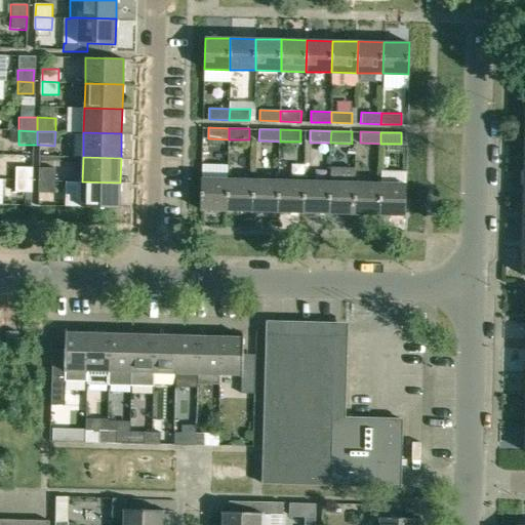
[(31,179),(31,168),(14,168),(14,179),(31,179)]
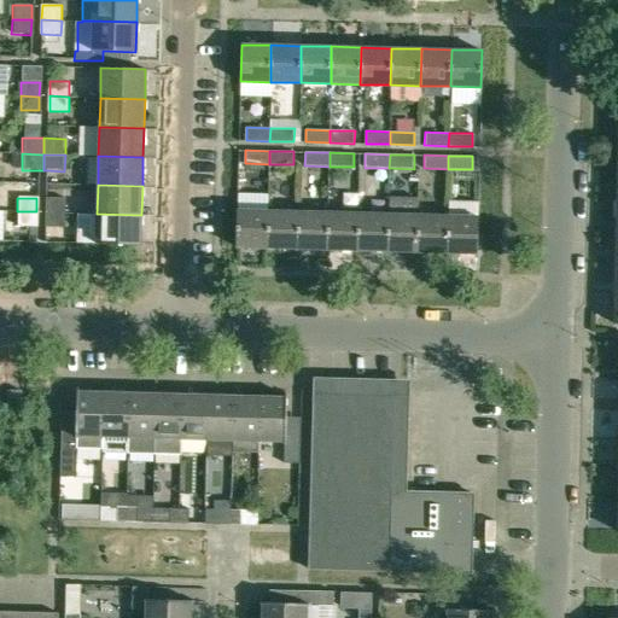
[(66,198),(47,198),(46,213),(65,213),(66,198)]
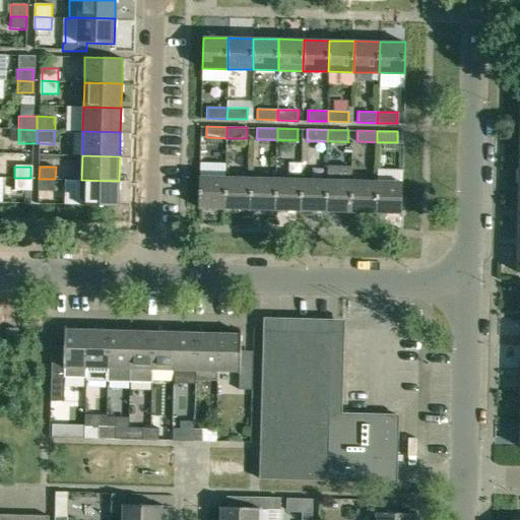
[(224,208),(225,177),(200,176),(199,207),(224,208)]
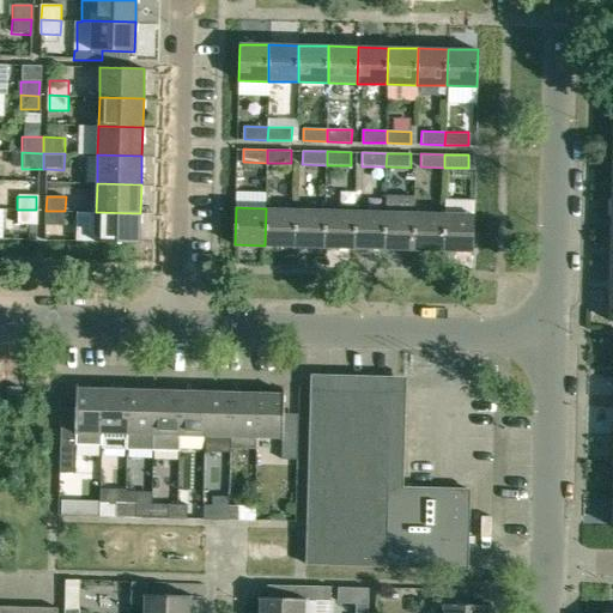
[(265,246),(293,246),(295,210),(266,208),(265,246)]
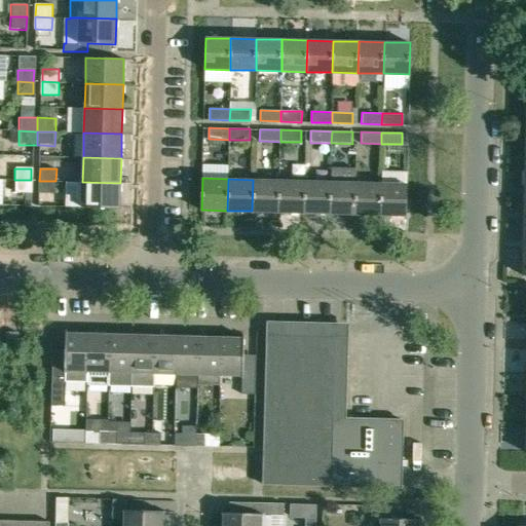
[(13,193),(30,193),(31,180),(14,180),(13,193)]
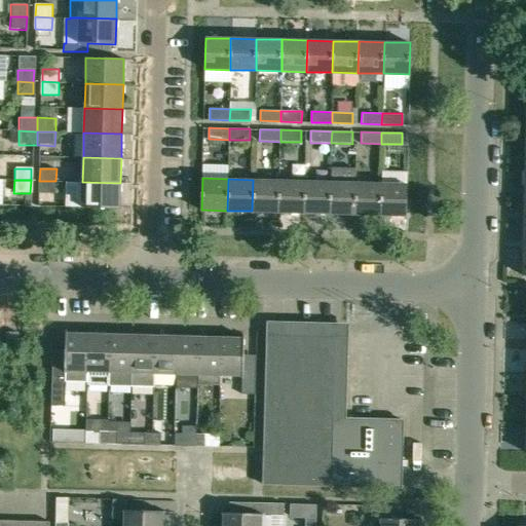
[(278,180),(253,180),(252,211),(277,212),(278,180)]
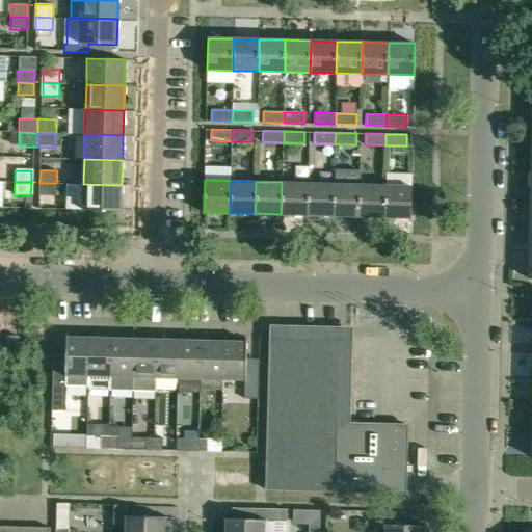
[(281,214),(307,215),(308,183),(282,182),(281,214)]
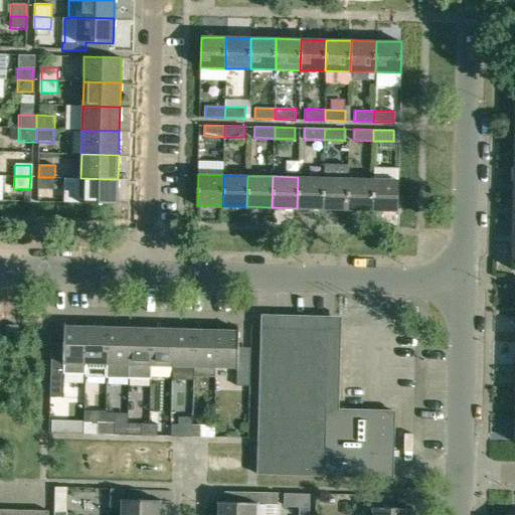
[(54,189),(54,177),(38,177),(38,189),(54,189)]
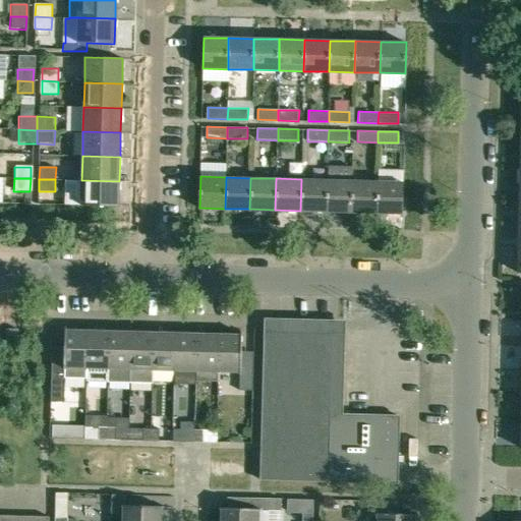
[(300,211),(326,211),(327,180),(301,179),(300,211)]
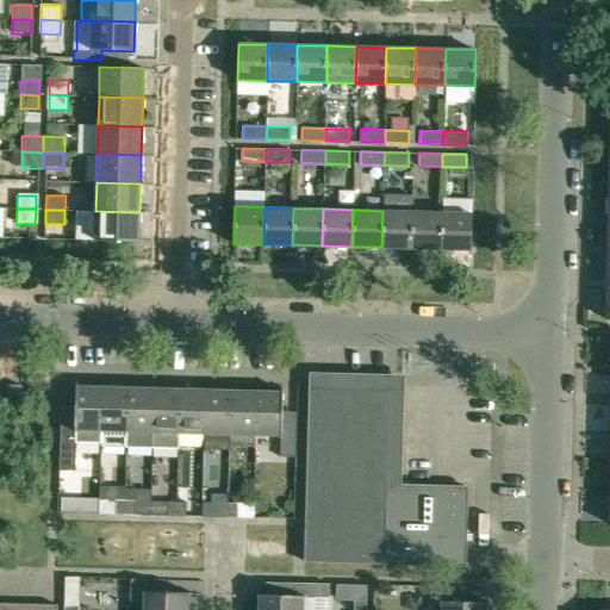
[(94,240),(138,241),(139,212),(95,211),(94,240)]
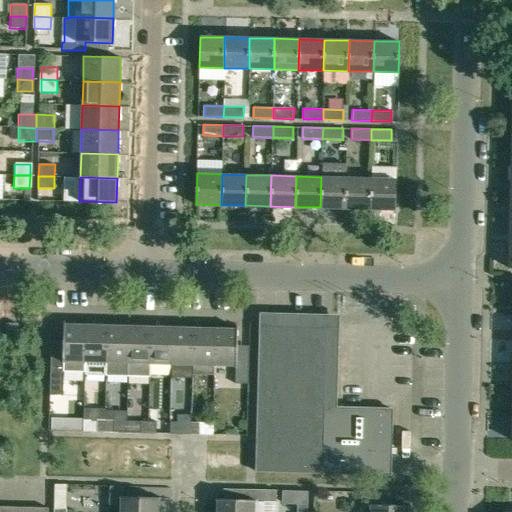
[(345,208),(346,178),(321,177),(320,207),(345,208)]
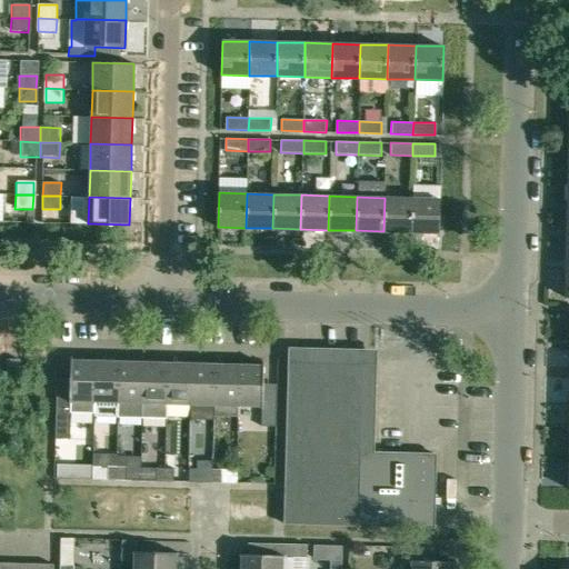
[(383,231),(411,232),(412,198),(385,198),(383,231)]
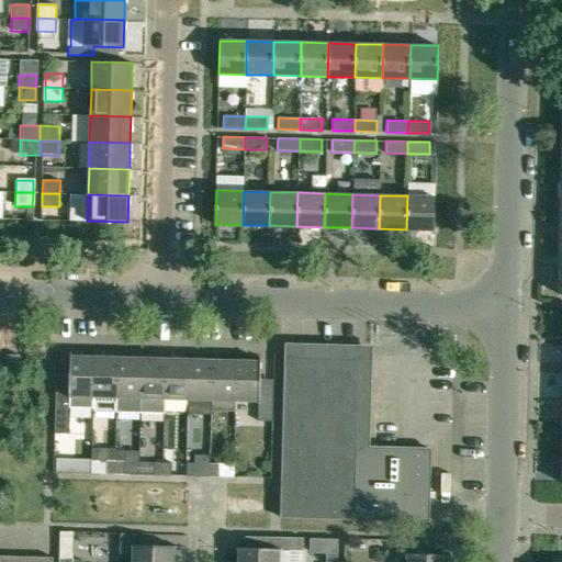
[(407,195),(406,229),(434,231),(434,197),(407,195)]
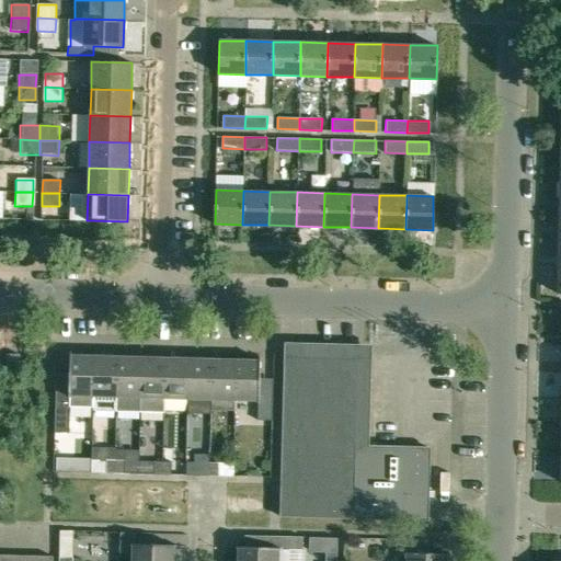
[(70,355),(70,361),(69,379),(56,379),(55,433),(69,433),(70,407),(93,408),(94,356),(70,355)]
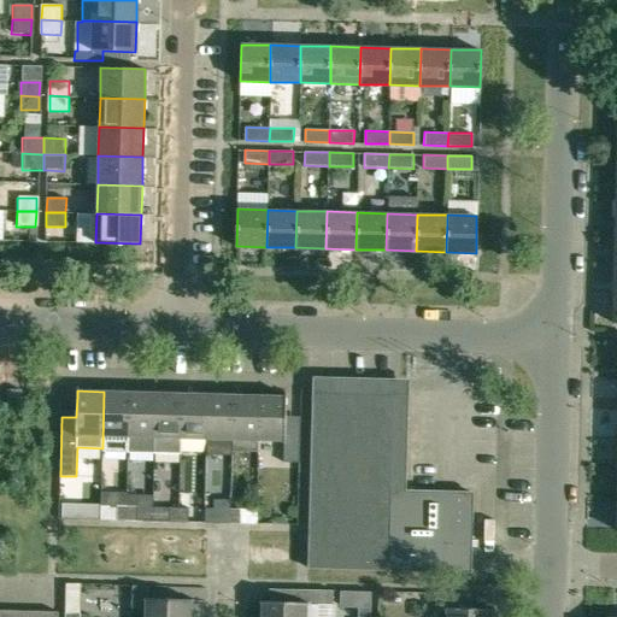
[(104,392),(103,448),(103,451),(128,451),(129,436),(129,393),(104,392)]
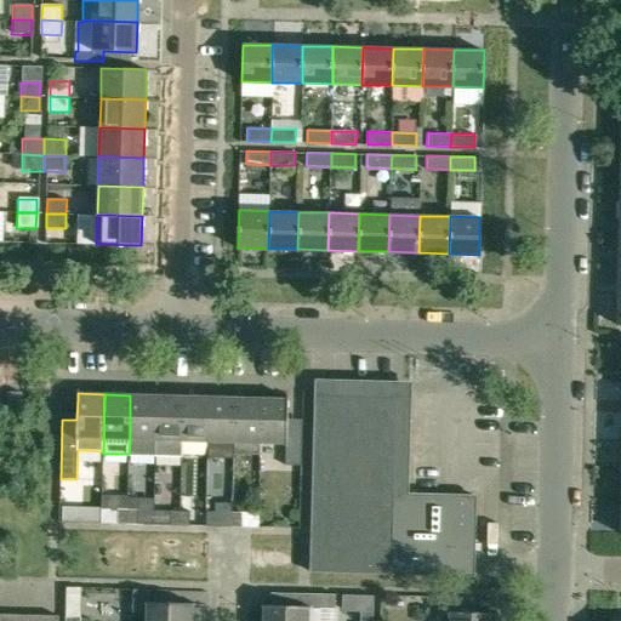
[(314,394),(312,528),(311,571),(389,573),(399,573),(444,574),(472,575),(474,495),(434,494),(409,494),(410,442),(411,398),(393,397),(314,394)]
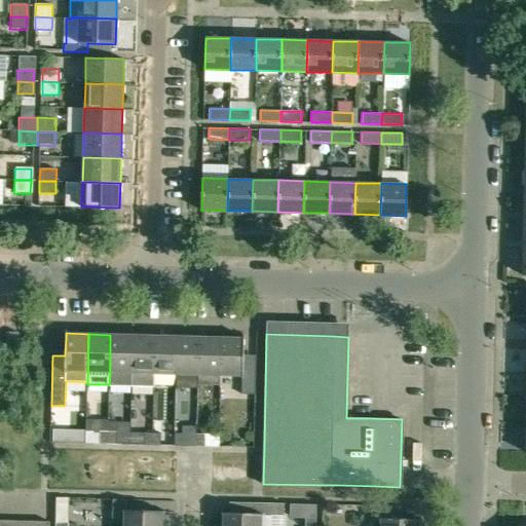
[(133,335),(110,335),(110,372),(109,384),(132,385),(133,335)]
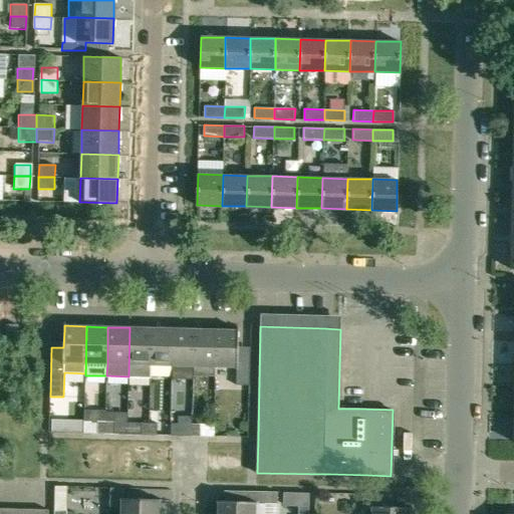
[(152,328),(145,328),(130,327),(129,376),(150,376),(151,364),(151,332),(152,328)]
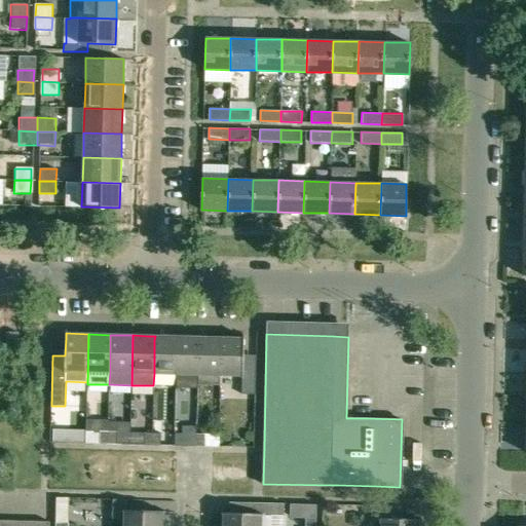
[(155,336),(154,340),(154,373),(176,374),(177,336),(155,336)]
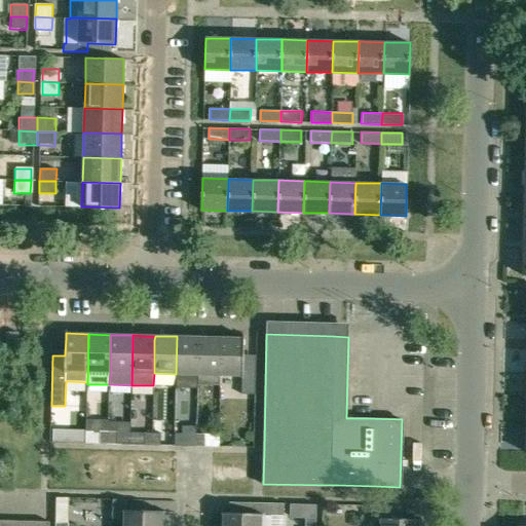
[(199,337),(191,337),(177,336),(176,374),(198,374),(199,341),(199,337)]
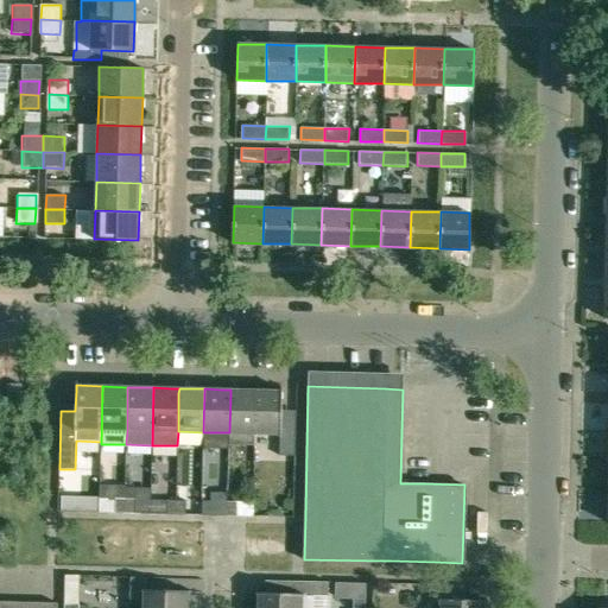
[(230,390),(230,394),(229,432),(229,444),(253,445),(254,434),(255,390),(230,390)]
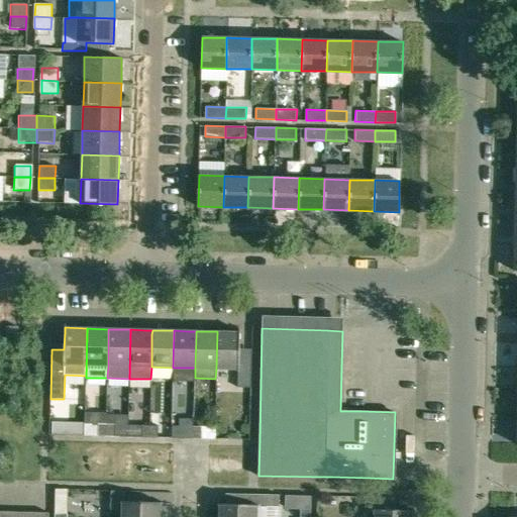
[(237,387),(250,387),(251,354),(239,354),(239,332),(217,331),(216,369),(237,369),(237,387)]
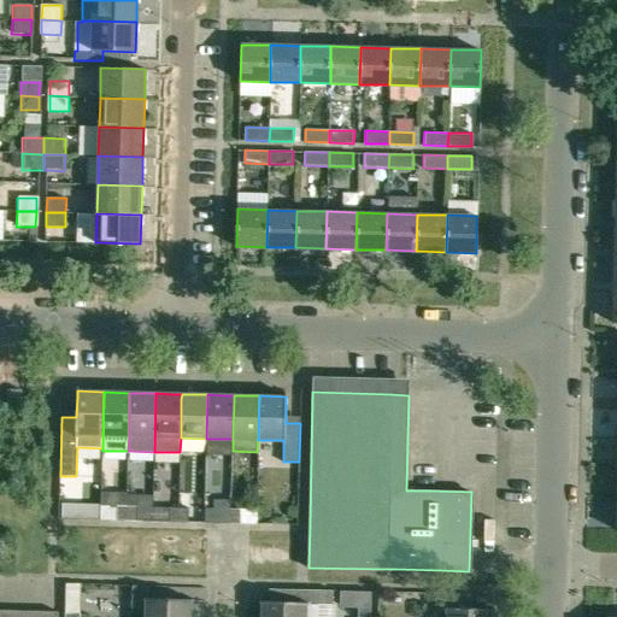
[(63,504),(62,518),(76,518),(77,505),(63,504)]
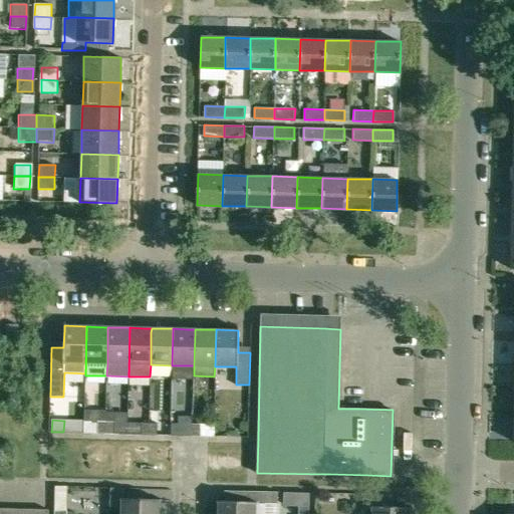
[(83,421),(83,433),(105,434),(105,422),(97,422),(83,421)]
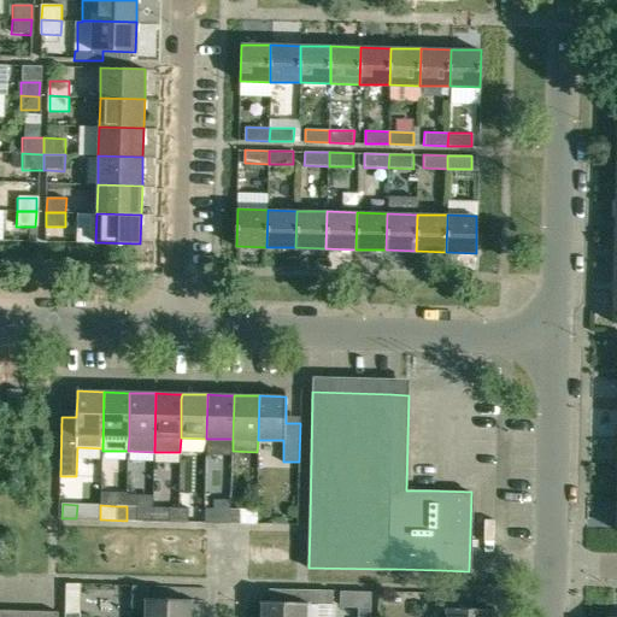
[(127,506),(127,521),(152,521),(153,506),(127,506)]
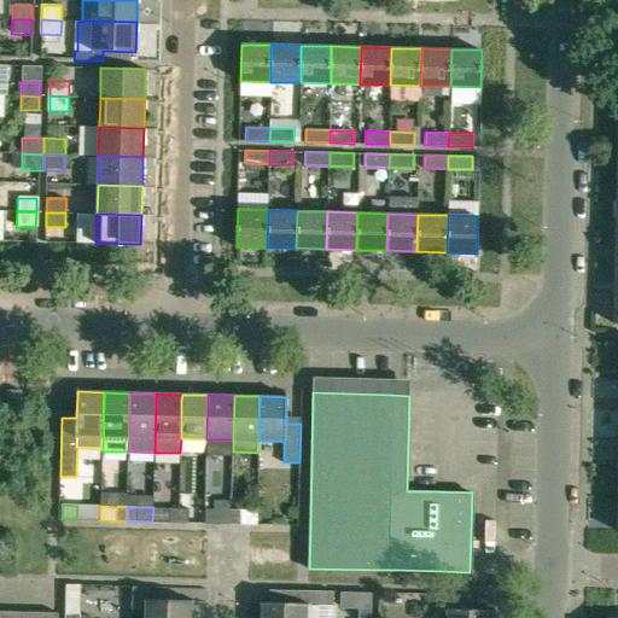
[(179,523),(179,508),(153,507),(152,522),(179,523)]
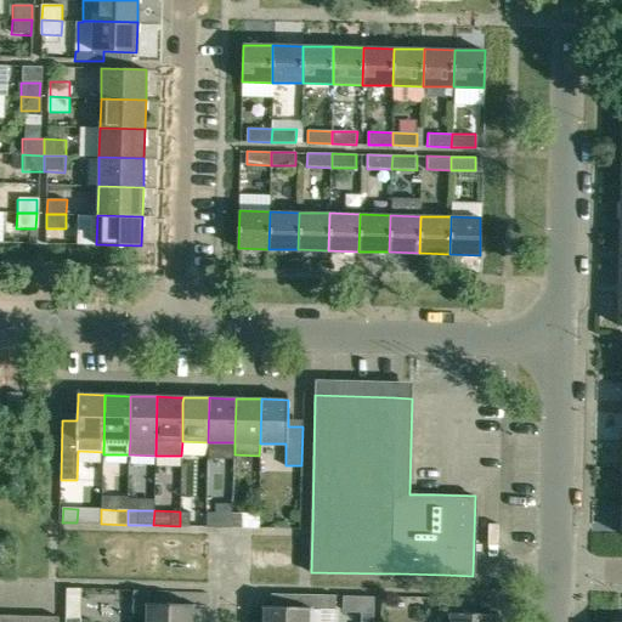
[(180,526),(190,526),(190,512),(180,512),(180,526)]
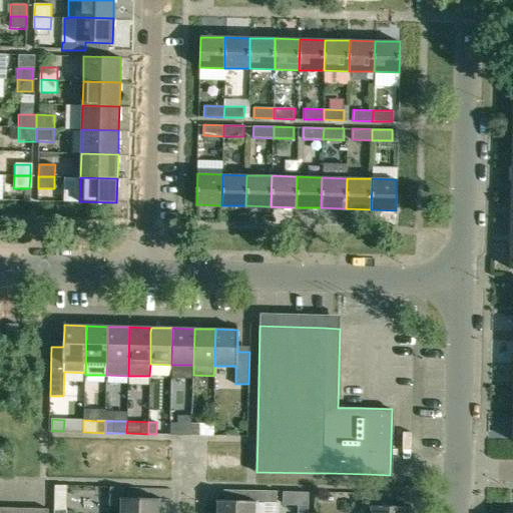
[(184,422),(183,434),(191,435),(192,423),(184,422)]
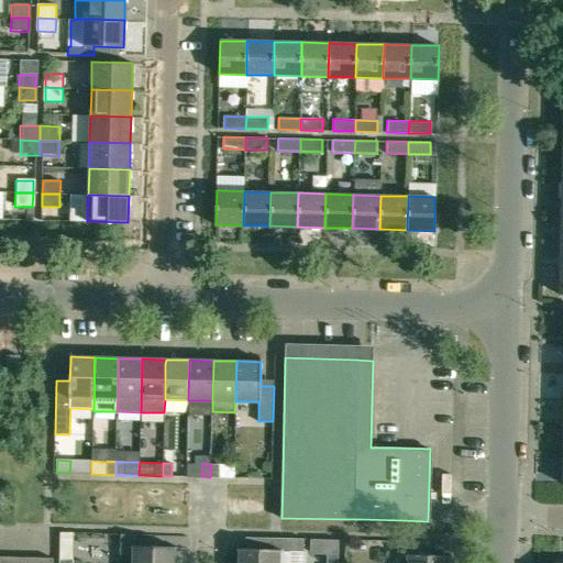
[(211,464),(210,477),(219,477),(220,464),(211,464)]
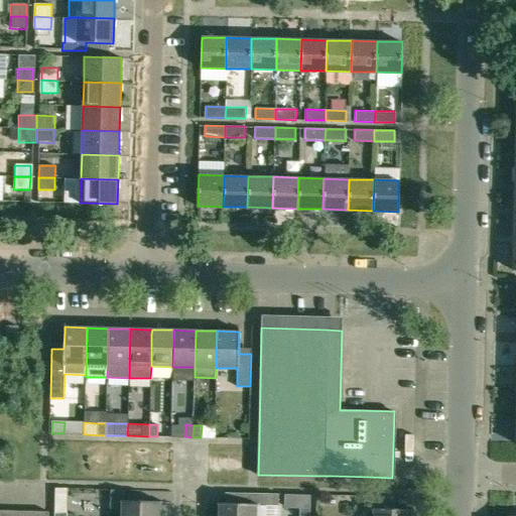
[(120,515),(158,515),(159,502),(128,501),(128,491),(115,490),(114,509),(120,515)]
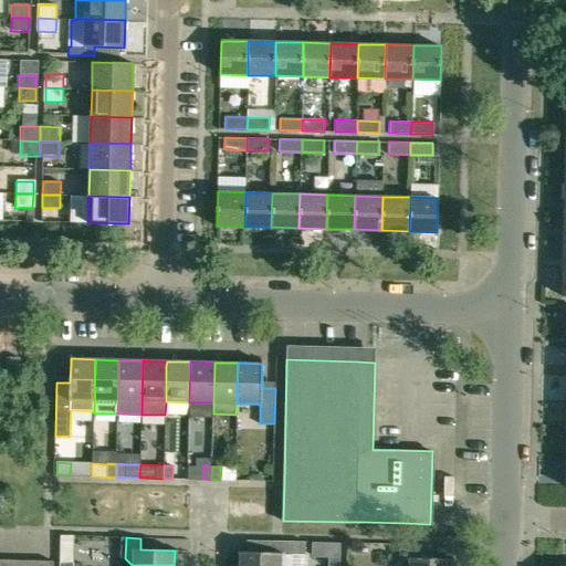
[(241,552),(240,565),(291,565),(291,553),(305,553),(305,541),(247,541),(247,542),(250,542),(249,552),(241,552)]
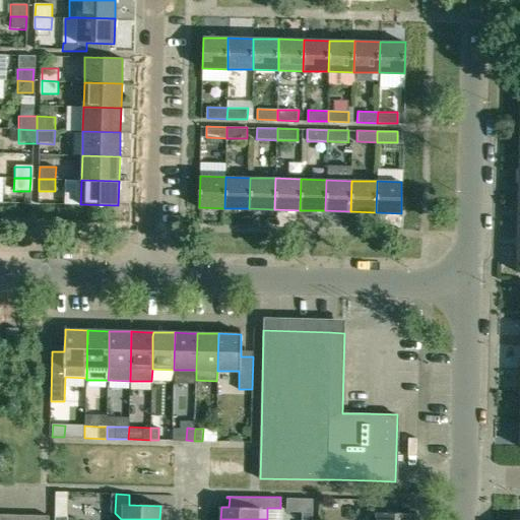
[(392,513),(392,501),(367,501),(366,519),(412,519),(413,514),(392,513)]
